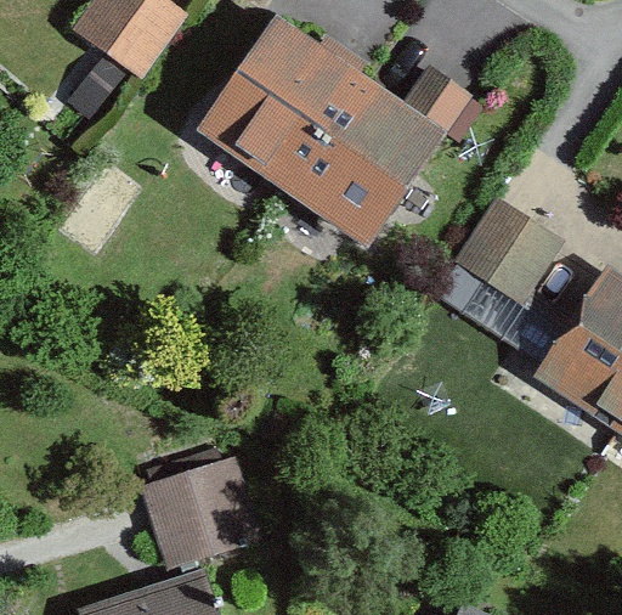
[(99,0),(84,20),(150,73),(187,12),(171,0),(99,0)]
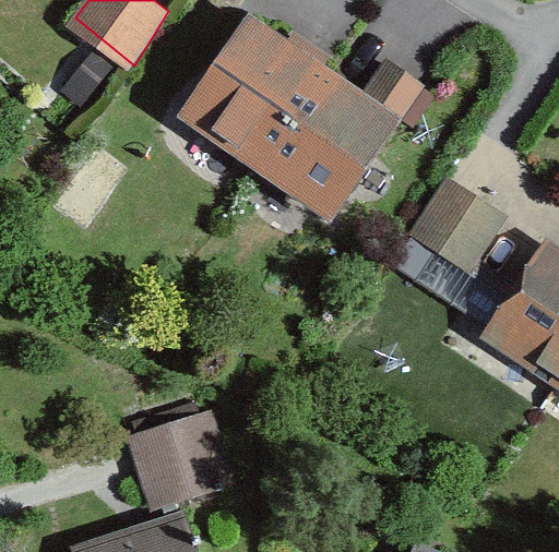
[(404,119),(247,12),(175,117),(332,224),(404,119)]
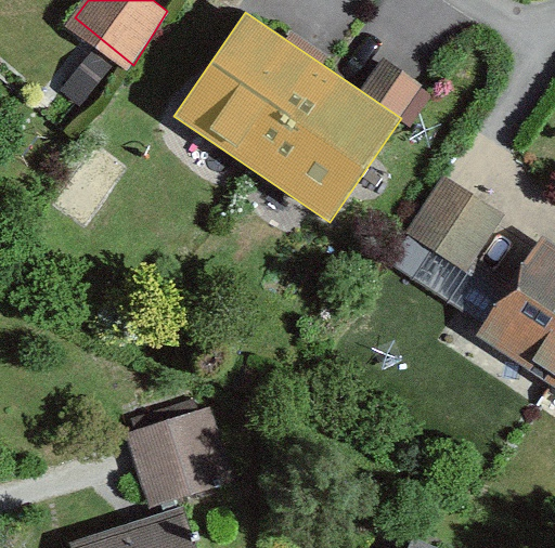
[(452,172),(411,227),(475,264),(502,213),(452,172)]
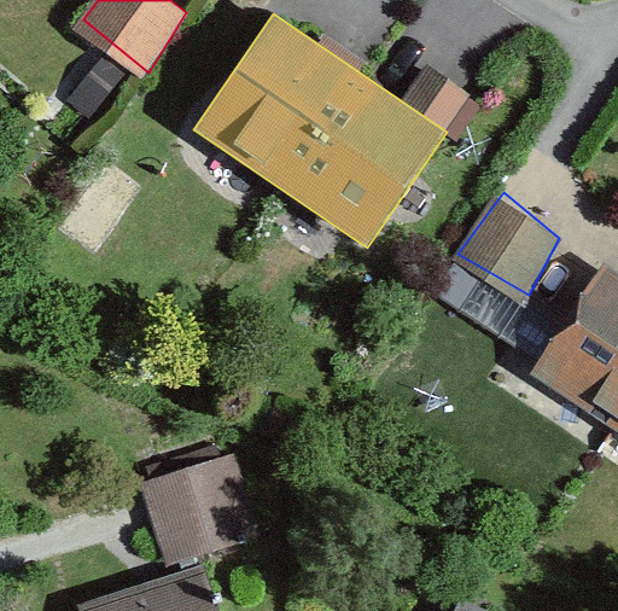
[(617,274),(610,269),(540,379),(617,429),(617,274)]
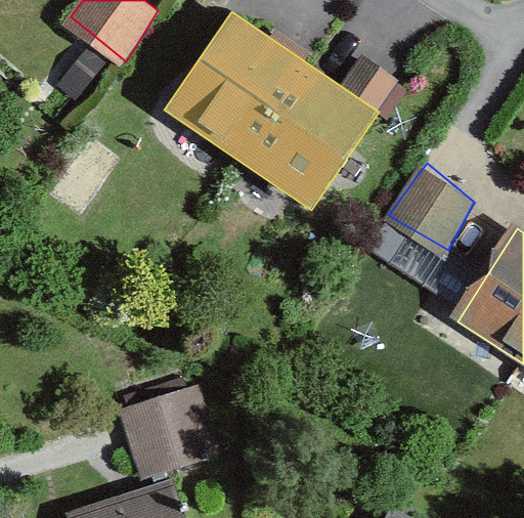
[(123,405),(142,470),(223,445),(206,379),(123,405)]
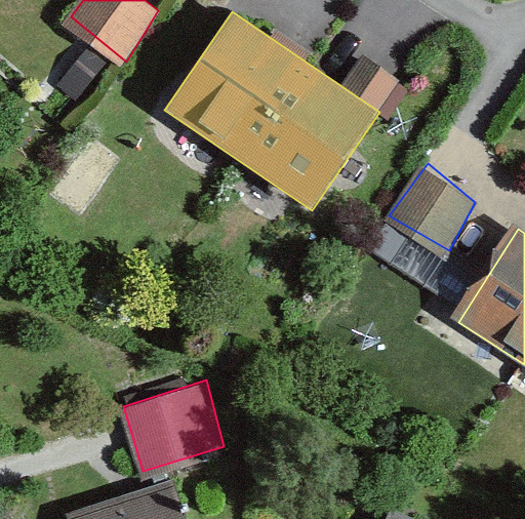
[(182,518),(170,483),(63,518),(182,518)]
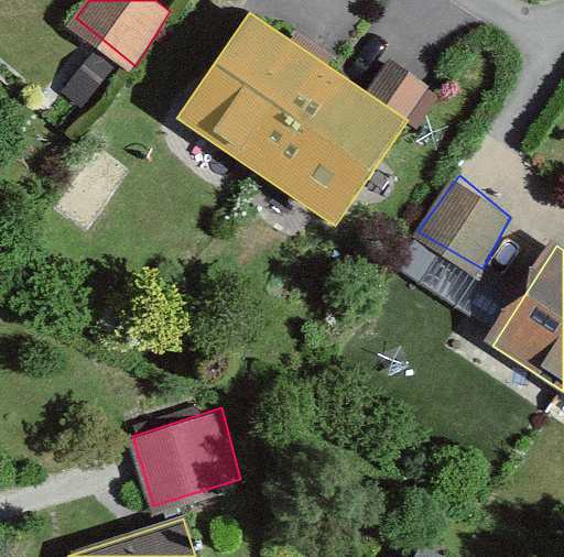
All buildings are outlined.
